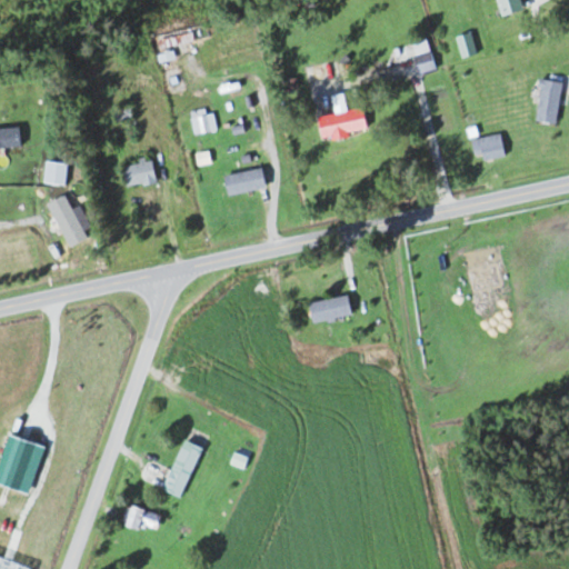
[(523,9),(520,0),(496,0),(502,16),(523,9)]
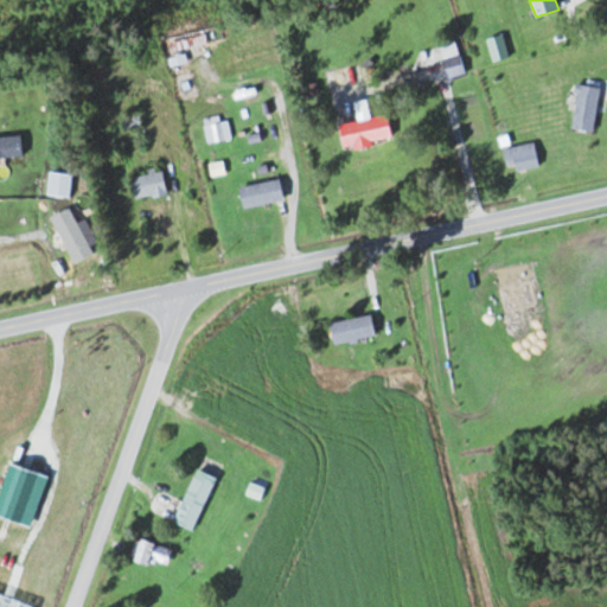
[(494,61),(509,55),(500,33),(486,39),(494,61)]
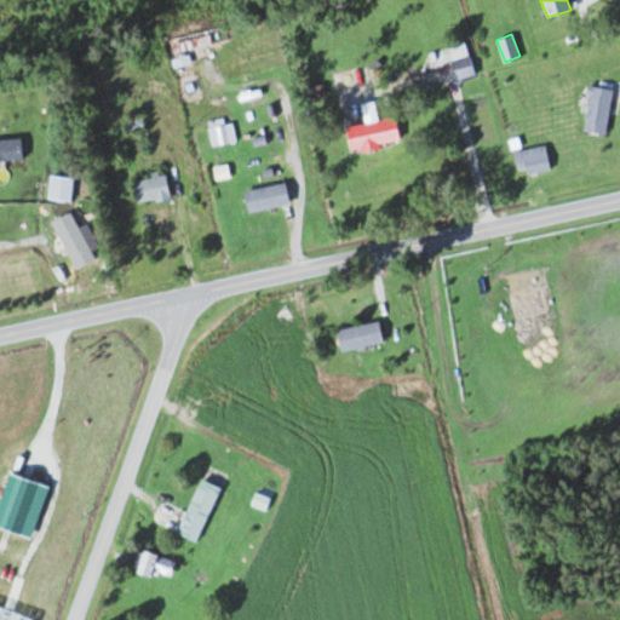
[(451,61),(455,79),(476,74),(471,56),(451,61)]
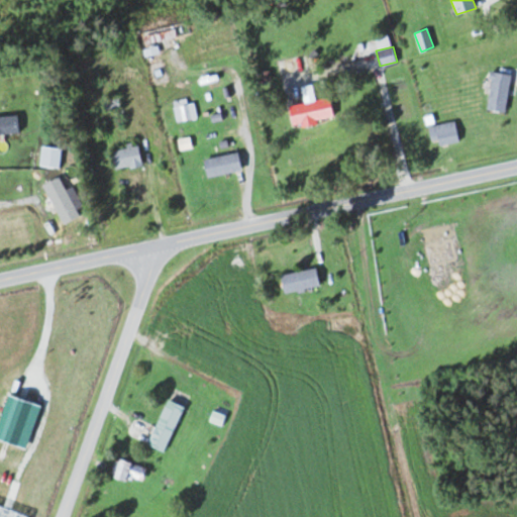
[(485,109),(505,111),(510,74),(490,71),(485,109)]
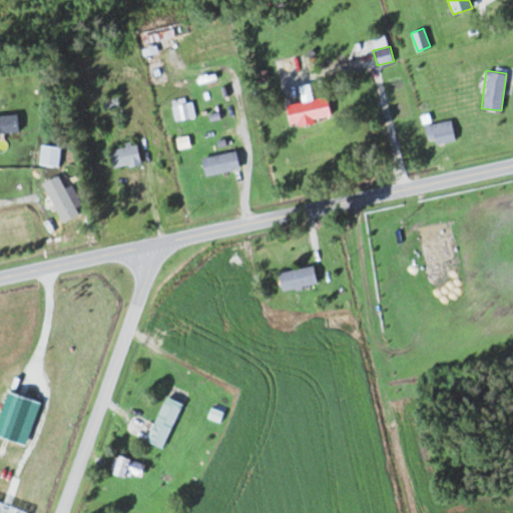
[(229,80),(227,71),(179,82),(181,91),(229,80)]
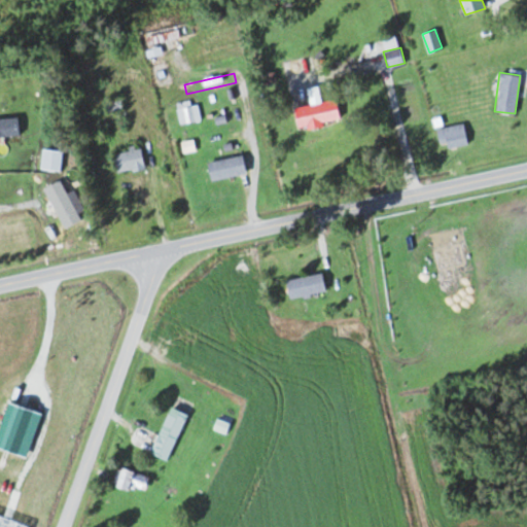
[(340,119),(337,99),(321,102),(318,86),(308,88),(311,105),(294,108),(297,127),(340,119)]
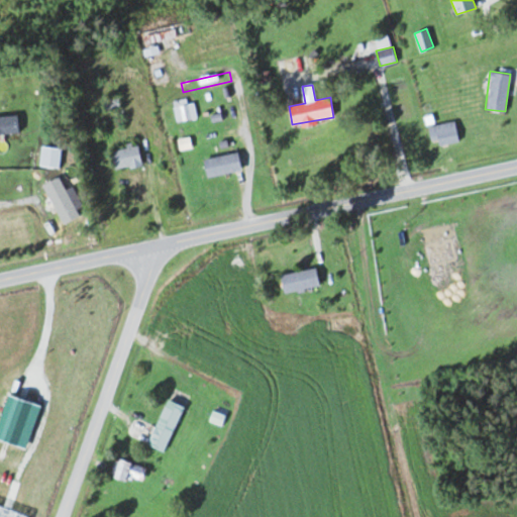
[(184,120),(197,117),(194,102),(181,105),(184,120)]
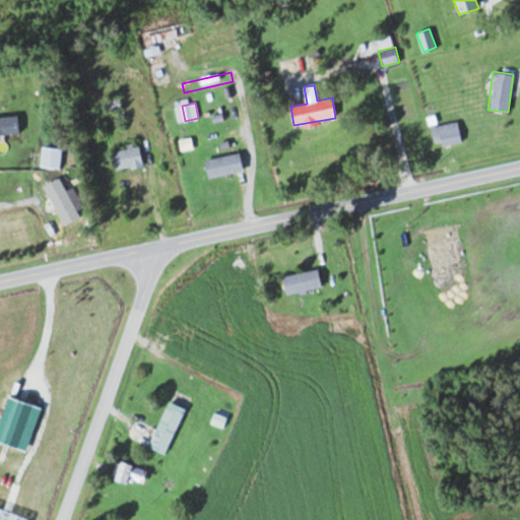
[(0,117),(0,134),(19,134),(18,117),(0,117)]
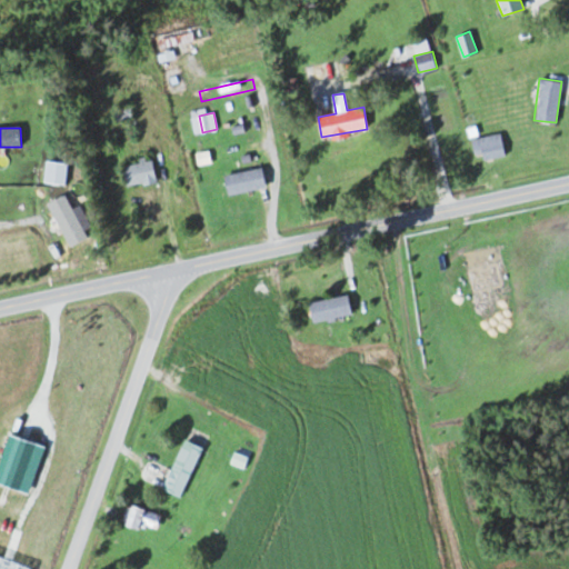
[(473,155),(480,152),(482,160),(505,155),(498,132),(470,140),(473,155)]
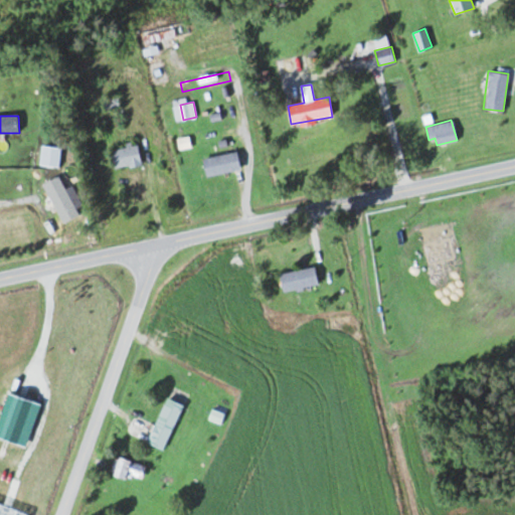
[(113,168),(140,163),(136,145),(110,149),(113,168)]
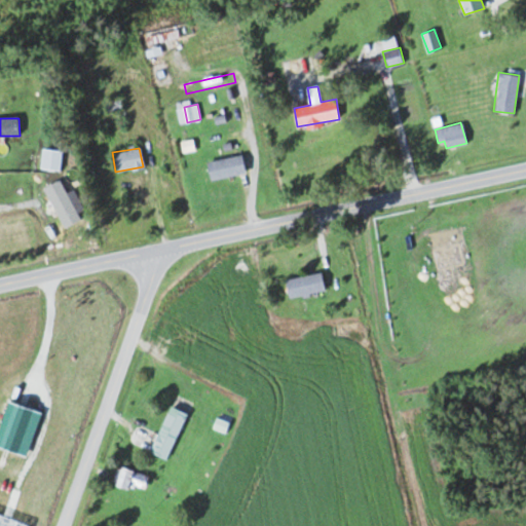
[(40,170),(61,170),(61,149),(40,149),(40,170)]
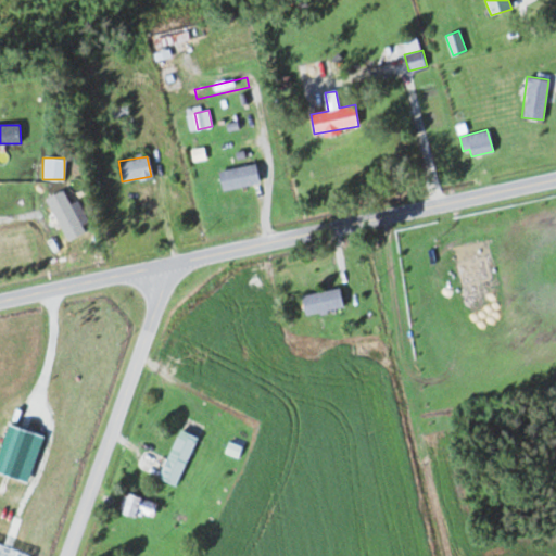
[(220,189),(260,184),(256,164),(218,169),(220,189)]
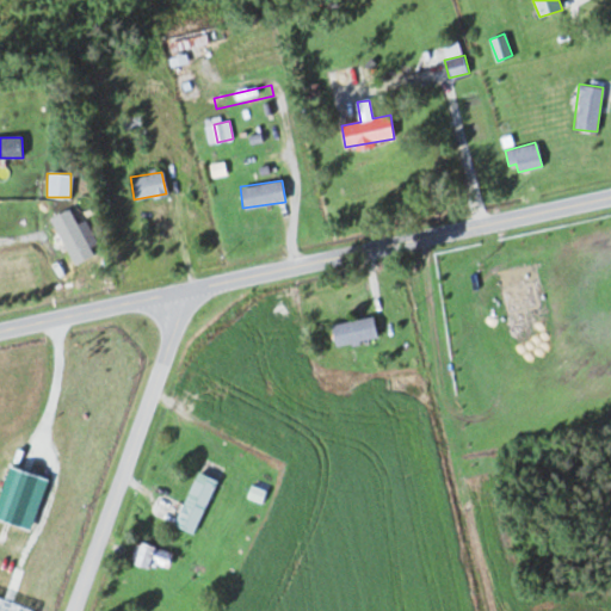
[(377,337),(372,315),(331,325),(335,346),(377,337)]
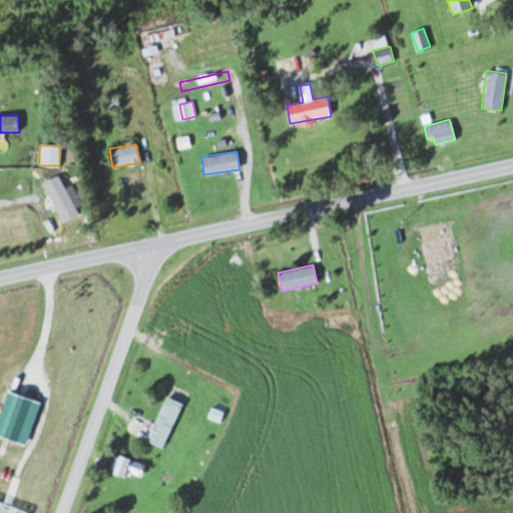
[(183,404),(165,396),(145,440),(163,448),(183,404)]
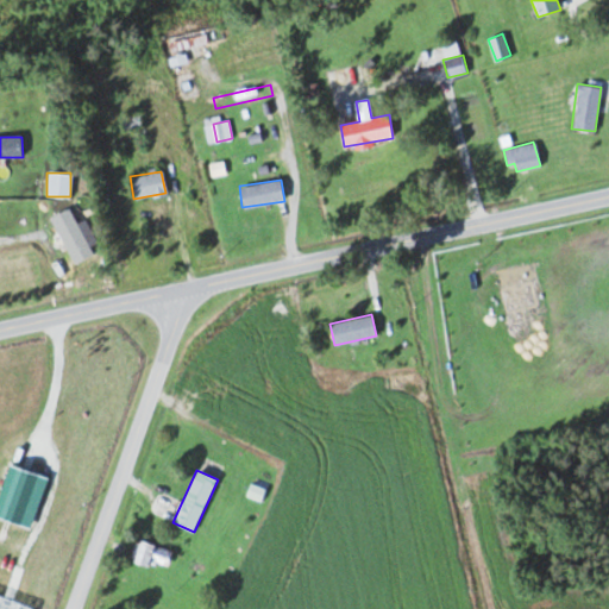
[(137,565),(170,565),(170,546),(137,546),(137,565)]
